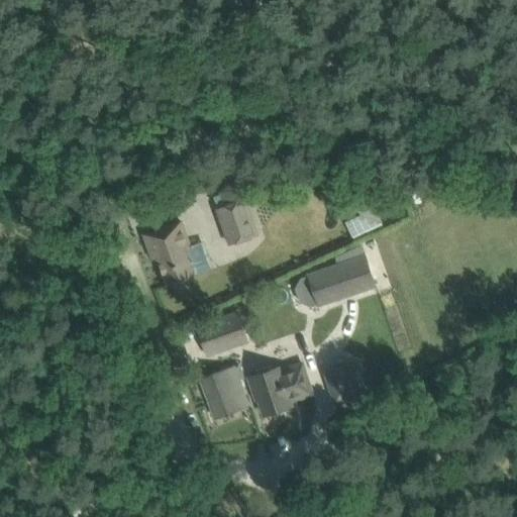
[(218,209),(230,244),(257,235),(244,200),(218,209)]
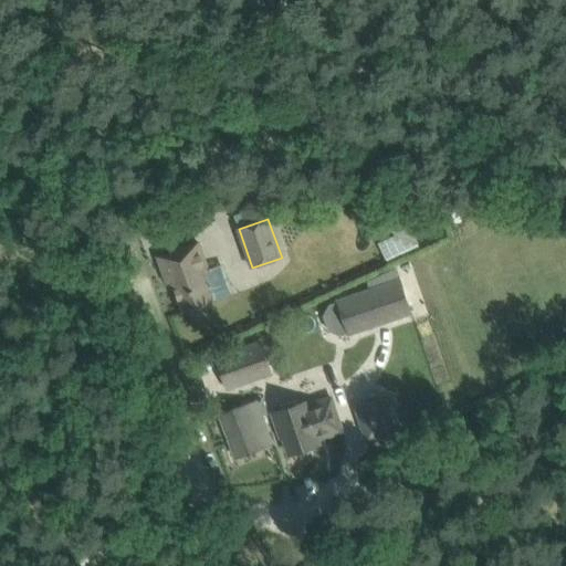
[(395,234),(378,242),(385,257),(386,259),(419,243),(418,241),(408,220),(391,228),(395,234)]
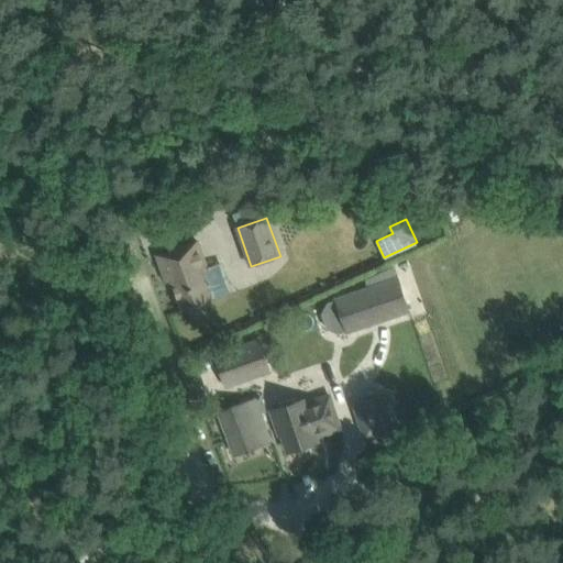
[(208,307),(207,302),(212,300),(201,271),(207,268),(197,242),(157,256),(165,277),(170,275),(183,311),(188,309),(190,313),(192,317),(197,319),(202,318),(206,316),(208,311),(208,307)]
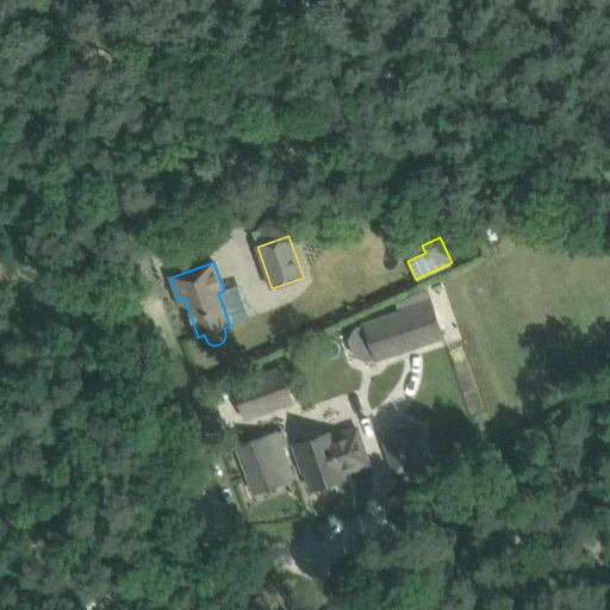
[(444,338),(433,303),(365,324),(365,325),(356,328),(349,341),(354,358),(367,363),(377,360),(377,361),(444,338)]
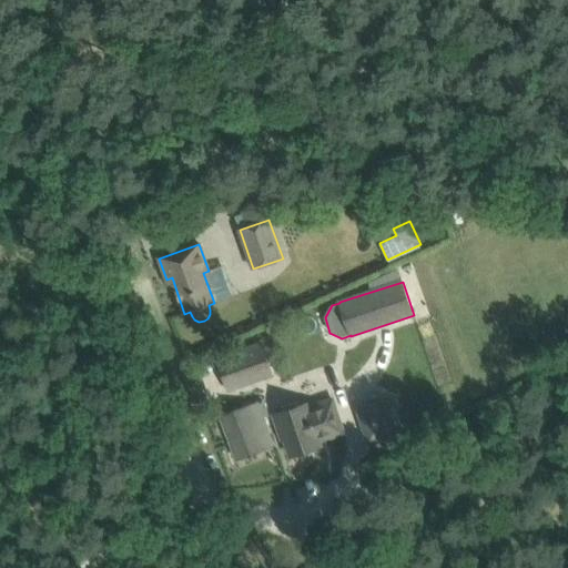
[(262,344),(239,352),(217,358),(227,391),(273,376),(262,344)]
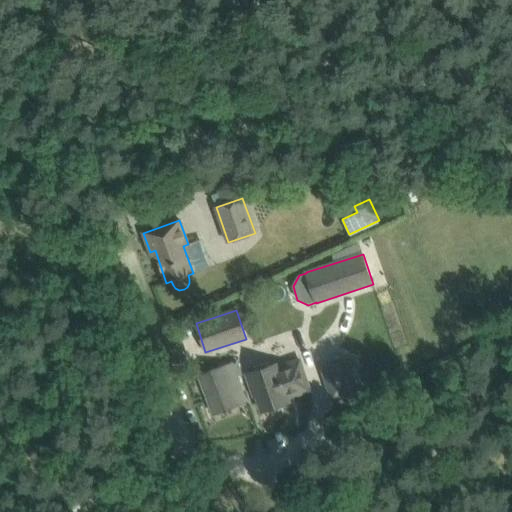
[(341,356),(343,362),(327,367),(328,367),(322,369),(332,400),(338,398),(338,399),(357,393),(356,390),(363,388),(353,358),(347,360),(346,355),(341,356)]
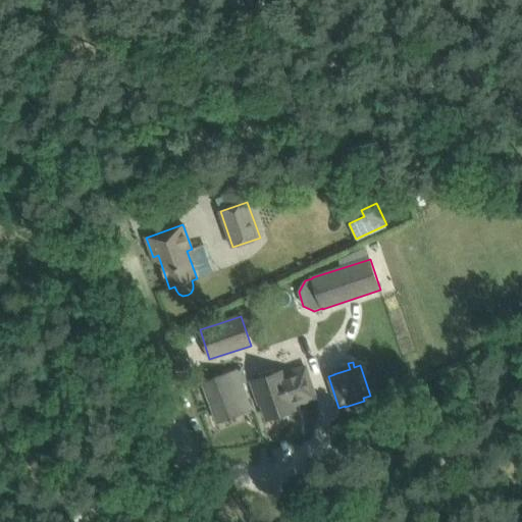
[(252,381),(253,384),(259,404),(261,403),(267,420),(272,418),(276,420),(286,416),(289,412),(294,411),(293,406),(316,398),(306,368),(284,374),(283,370),(252,381)]
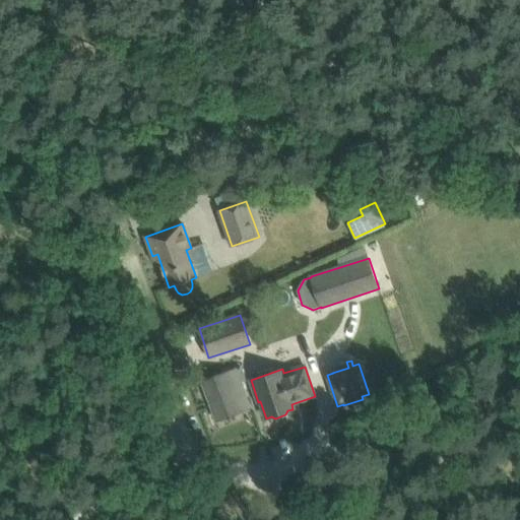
[(240,368),(222,374),(203,381),(217,420),(251,408),(241,382),(245,381),(240,368)]
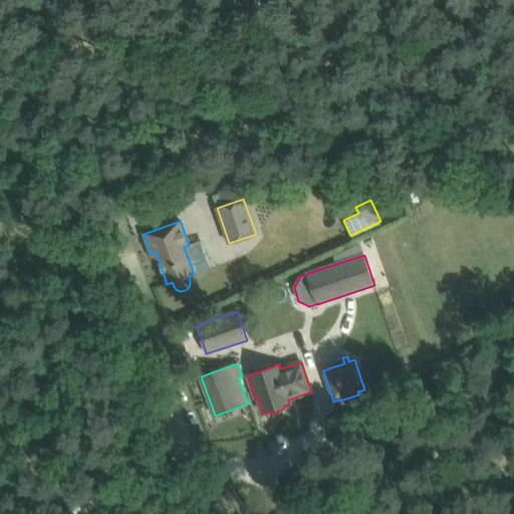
All buildings are outlined.
